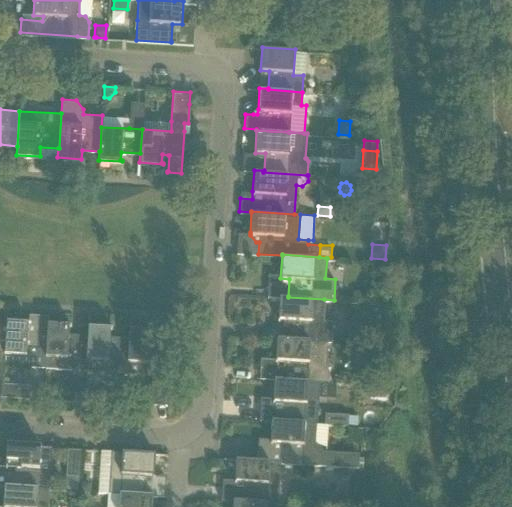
[(365,302),(366,292),(353,291),(352,301),(365,302)]
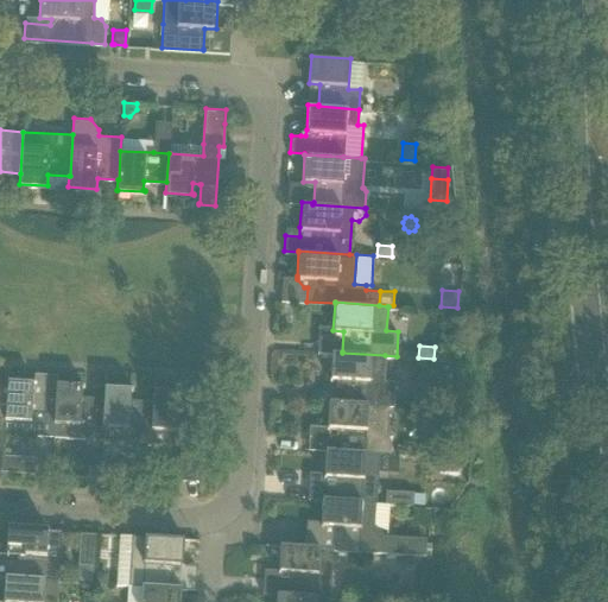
[(393,405),(396,380),(384,379),(385,355),(342,353),(342,352),(331,350),(330,379),(340,379),(339,400),(329,399),(328,401),(381,405),(381,404),(393,405)]
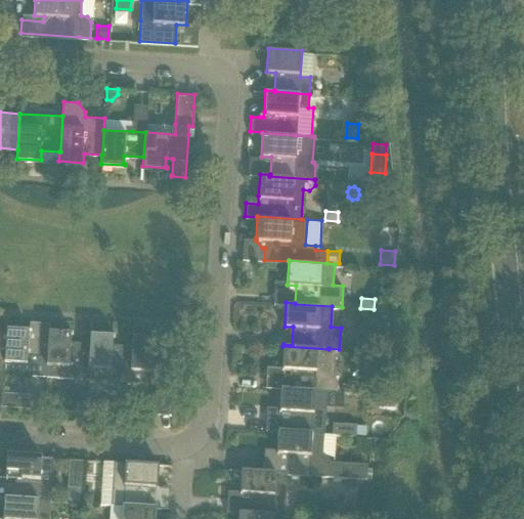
[(7,327),(4,372),(46,375),(48,329),(49,322),(35,321),(35,328),(7,327)]
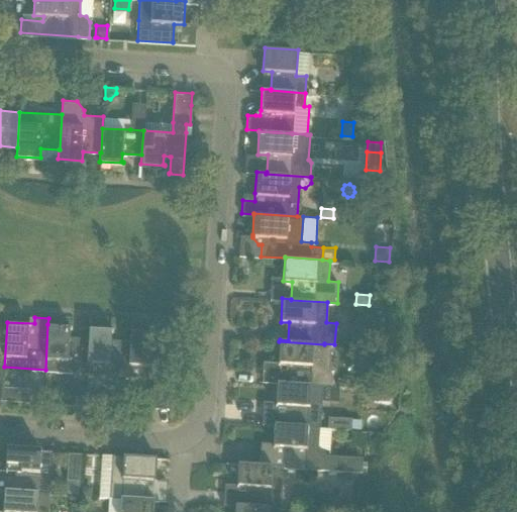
[(47,324),(45,370),(87,373),(87,370),(90,327),(89,327),(88,336),(71,335),(72,326),(47,324)]
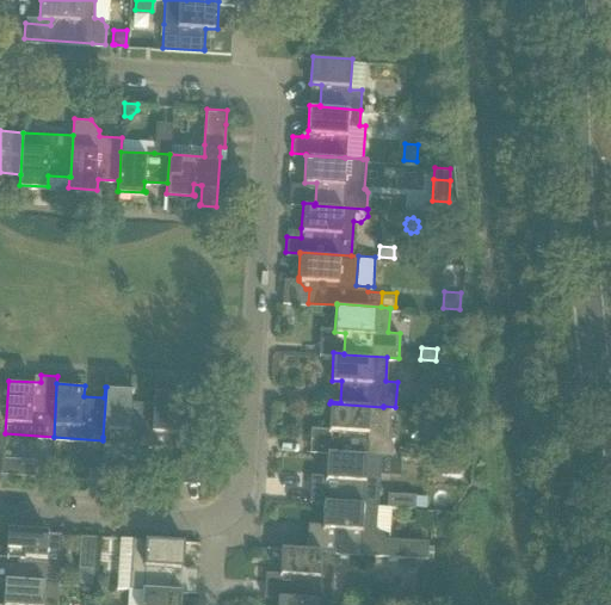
[(153,401),(133,400),(134,388),(106,387),(103,437),(152,440),(155,390),(154,390),(153,401)]
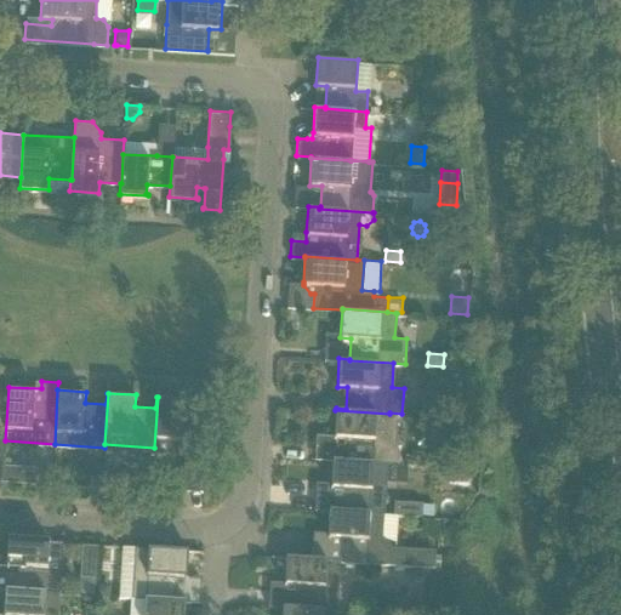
[(448,393),(443,406),(459,411),(462,398),(448,393)]
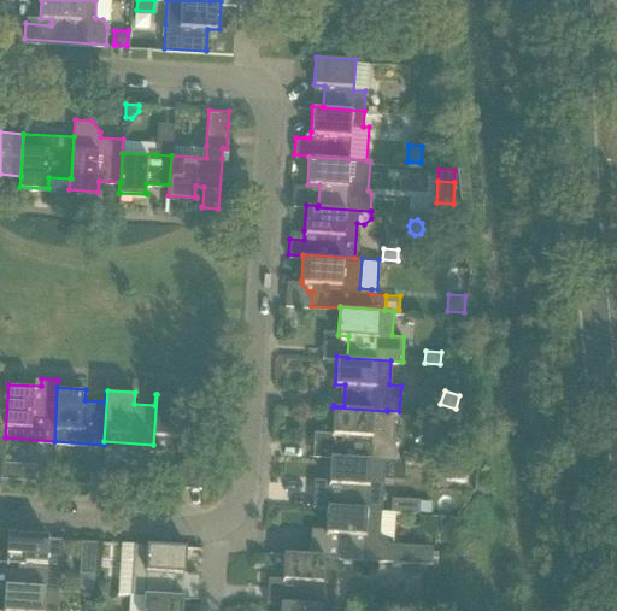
[(200,487),(203,463),(206,397),(157,394),(153,445),(183,447),(181,486),(200,487)]
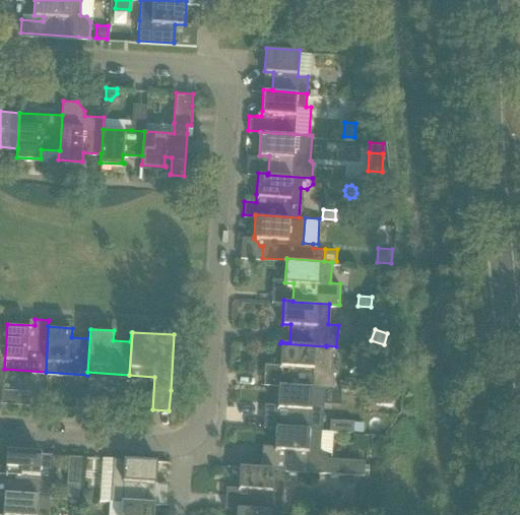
[(335,388),(329,366),(325,365),(326,346),(280,343),(279,371),(267,371),(266,384),(278,384),(324,387),(335,388)]
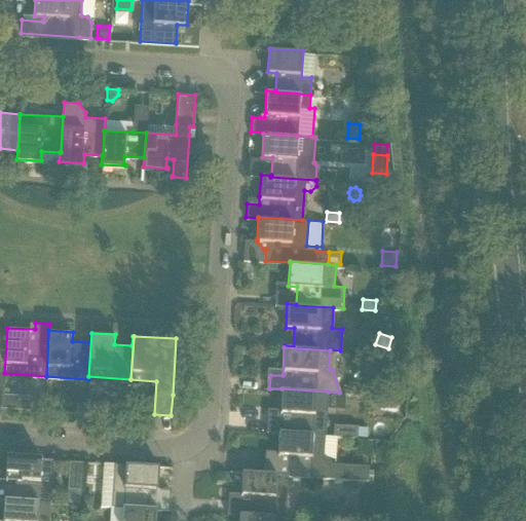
[(371,375),(371,389),(391,389),(393,389),(393,380),(391,380),(387,380),(387,375),(371,375)]
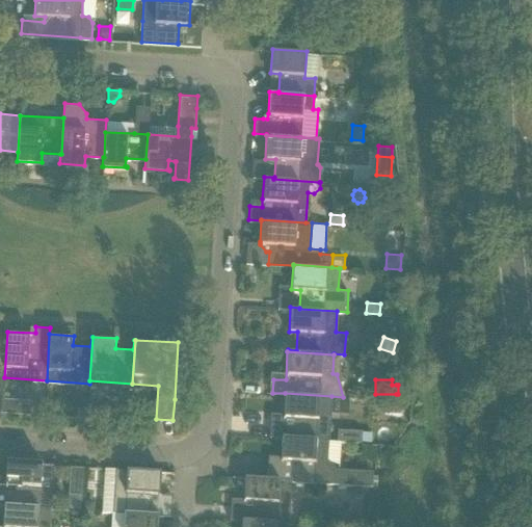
[(328,439),(331,396),(285,393),(283,423),(270,422),(269,436),(282,436),(328,439)]
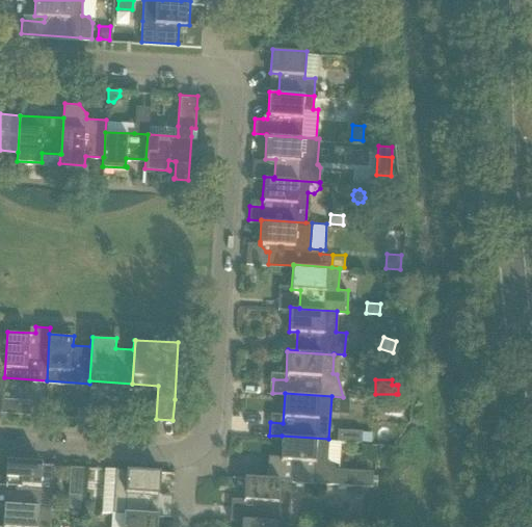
[(77,394),(77,405),(87,406),(87,404),(88,394),(77,394)]
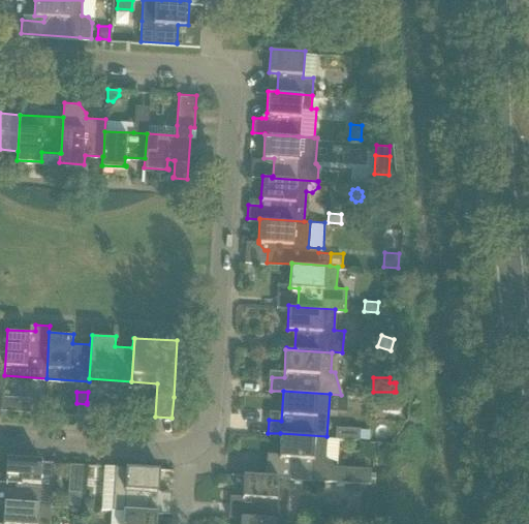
[(5,393),(4,405),(33,405),(33,394),(5,393)]
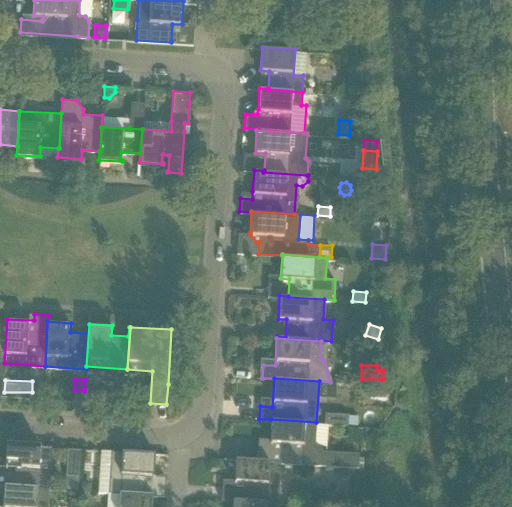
[(97,390),(97,400),(113,401),(113,391),(97,390)]
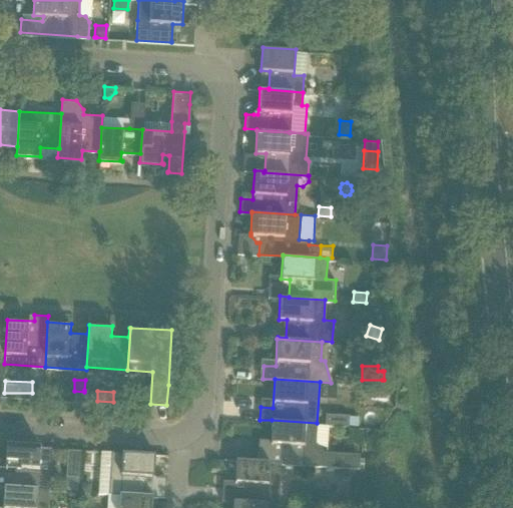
[(336,413),(336,424),(347,425),(347,414),(336,413)]
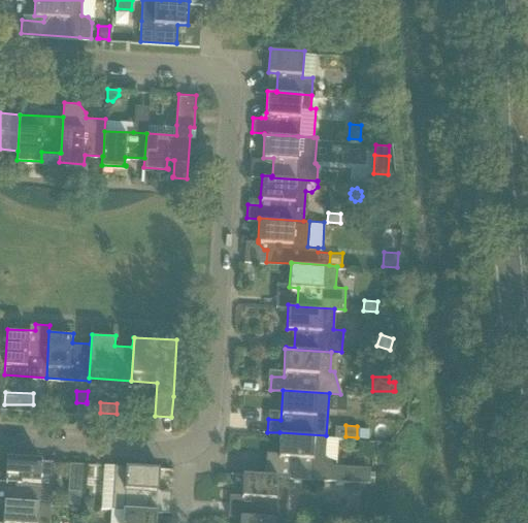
[(279,432),(278,456),(288,456),(287,475),(287,476),(289,477),(368,481),(369,464),(333,462),(325,454),(326,435),(279,432)]
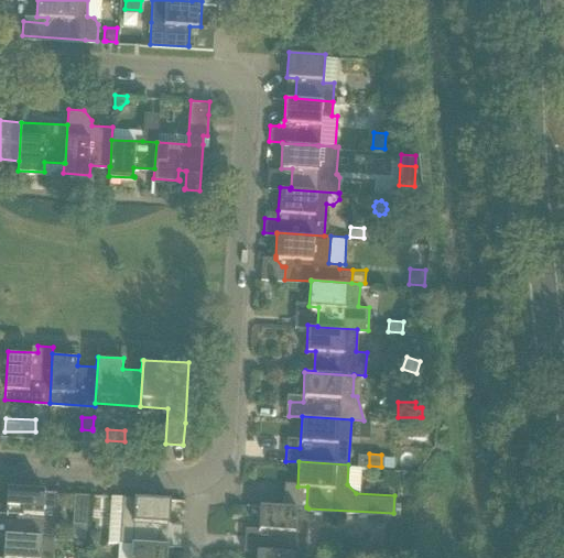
[(54,536),(56,490),(8,487),(6,513),(15,514),(15,518),(0,516),(0,533),(4,533),(54,536)]
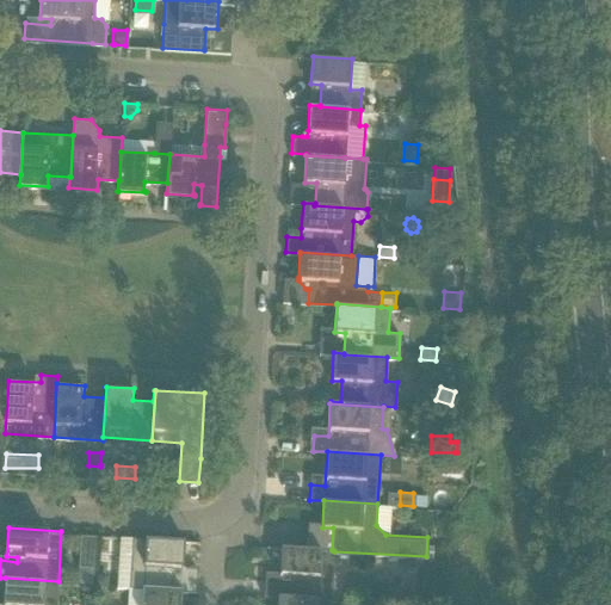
[(98,530),(81,529),(79,561),(96,562),(98,530)]
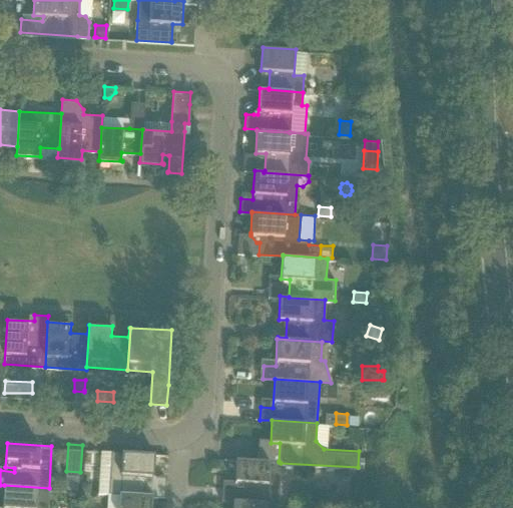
[(109,470),(108,492),(119,493),(143,494),(143,493),(144,474),(152,474),(152,476),(153,476),(154,474),(155,453),(130,451),(110,450),(109,470)]
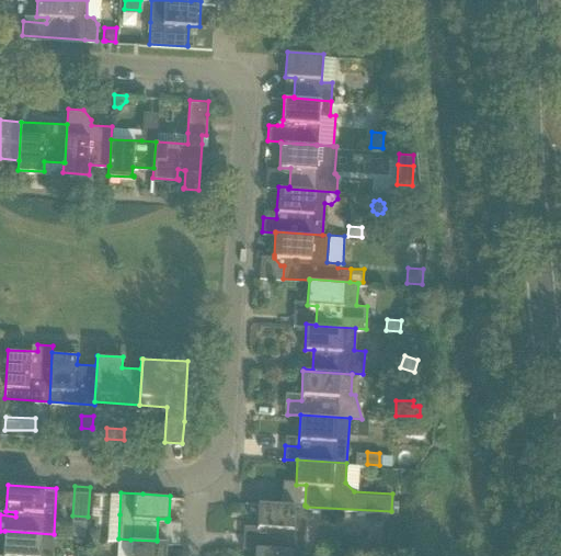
[(258,503),(256,528),(266,528),(265,547),(265,548),(304,552),(307,507),(305,506),(305,505),(259,501),(258,503)]
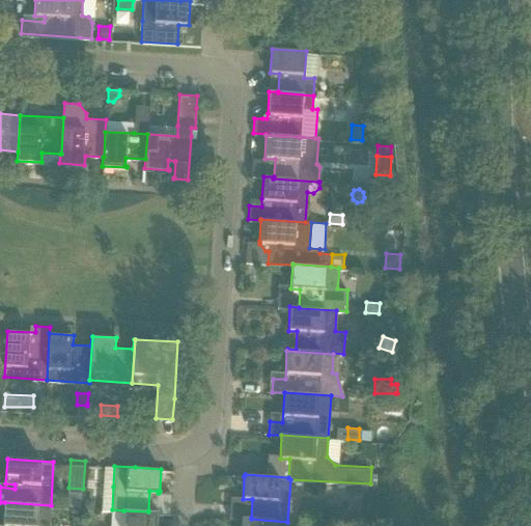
[(352,487),(352,491),(355,494),(359,494),(362,491),(362,487),(361,486),(359,483),(355,483),(353,486),(352,487)]
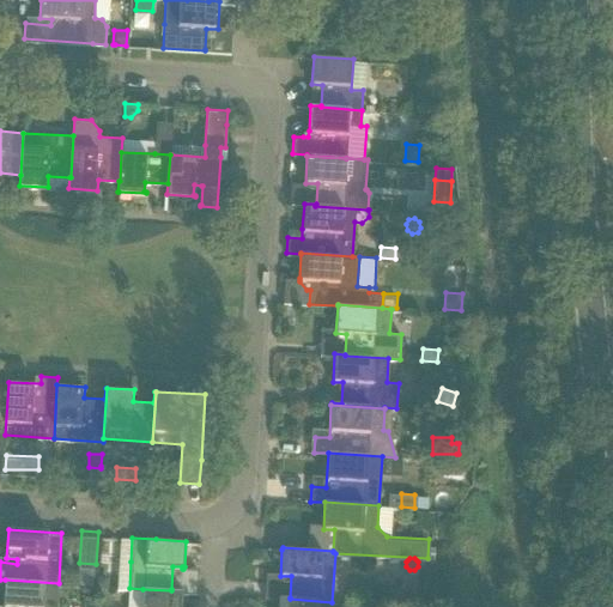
[(78,565),(78,580),(93,581),(93,566),(78,565)]
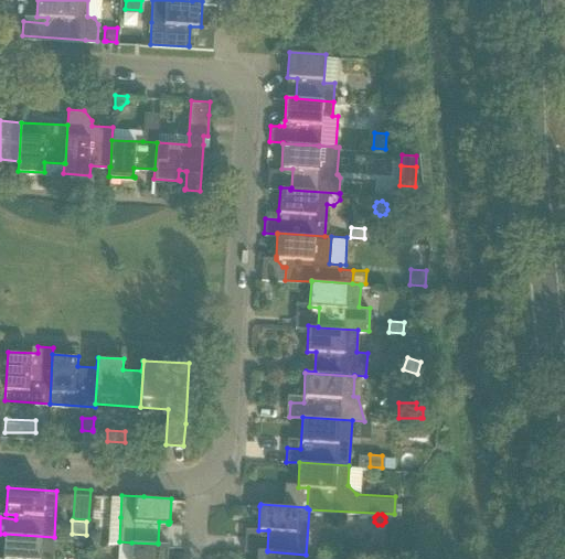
[(88,526),(88,537),(99,537),(99,526),(88,526)]
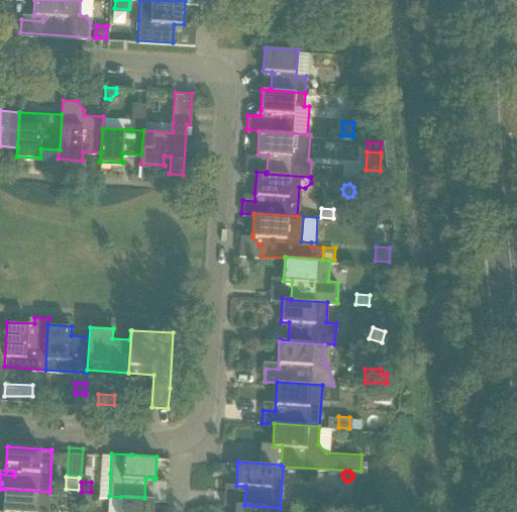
[(47,511),(49,492),(4,489),(2,511),(47,511)]
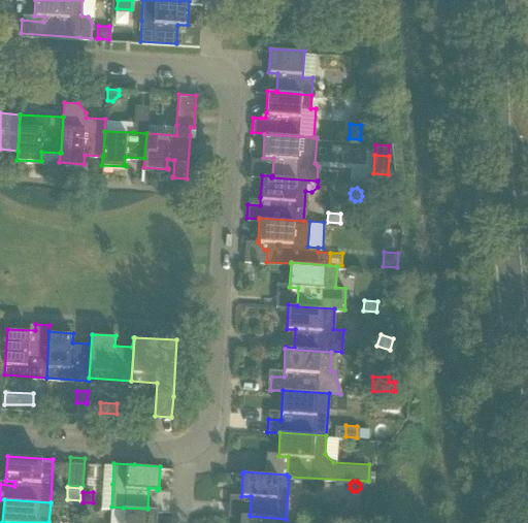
[(156,522),(157,510),(157,509),(147,508),(147,509),(123,508),(121,522),(156,522)]
